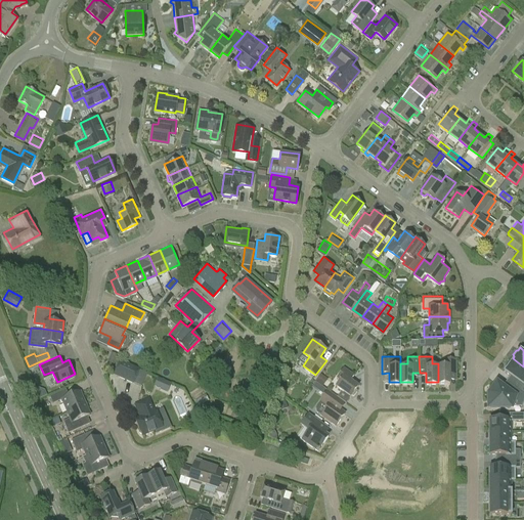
[(444,356),(444,363),(438,363),(438,382),(449,382),(449,378),(456,378),(456,356),(444,356)]
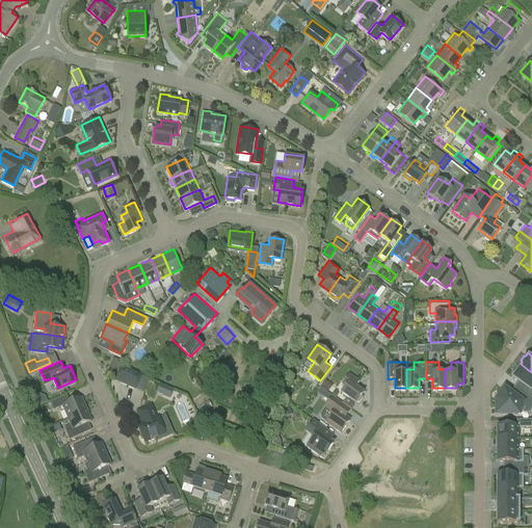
[(115,377),(135,386),(141,371),(122,363),(115,377)]
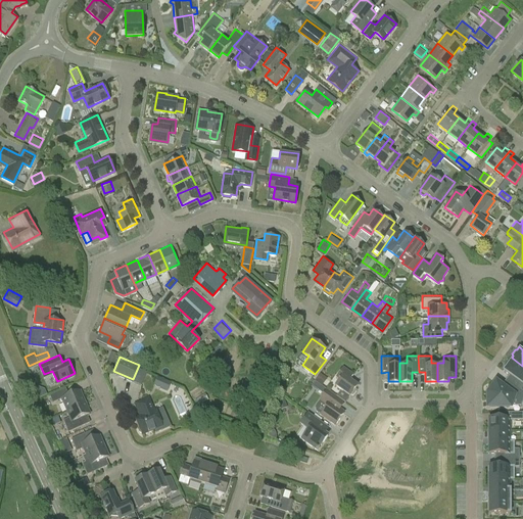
[(506,366),(504,369),(514,376),(512,380),(511,381),(518,387),(522,390),(522,366),(512,358),(510,360),(508,360),(505,364),(506,366)]
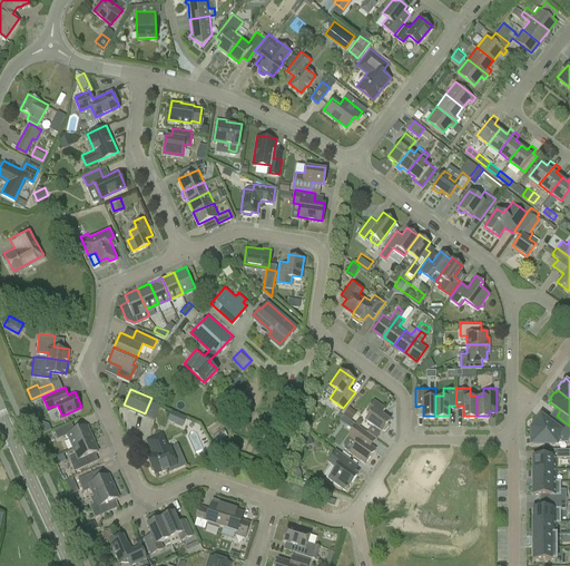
[(390,417),(381,411),(385,406),(374,397),(365,408),(370,411),(365,417),(381,429),(382,427),(384,428),(385,428),(389,423),(389,421),(386,420),(390,417)]
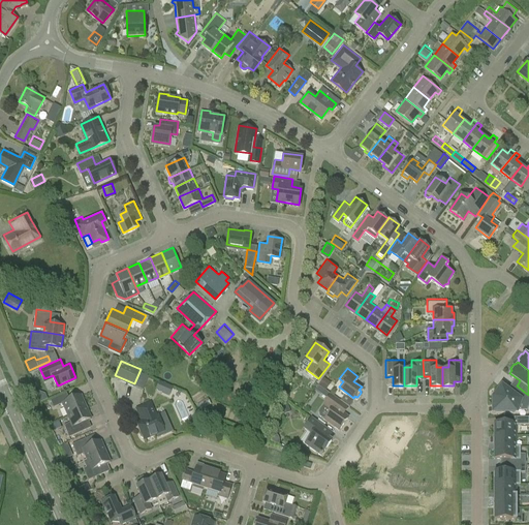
[(319,380),(328,385),(332,378),(323,373),(319,380)]
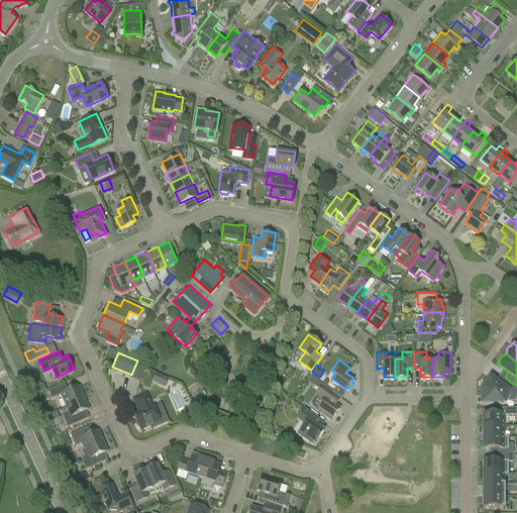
[(156,369),(152,378),(168,383),(171,374),(156,369)]
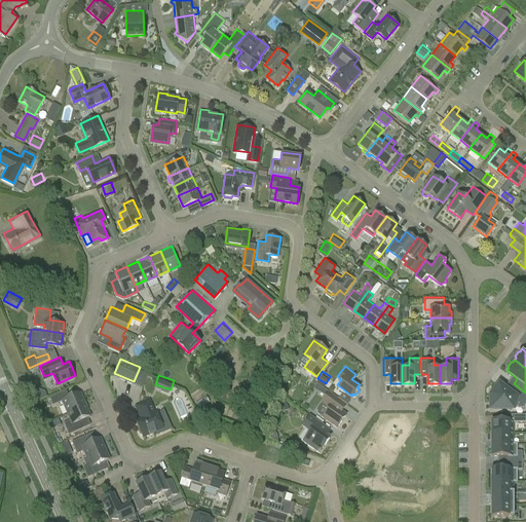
[(327,392),(329,387),(316,379),(313,384),(327,392)]
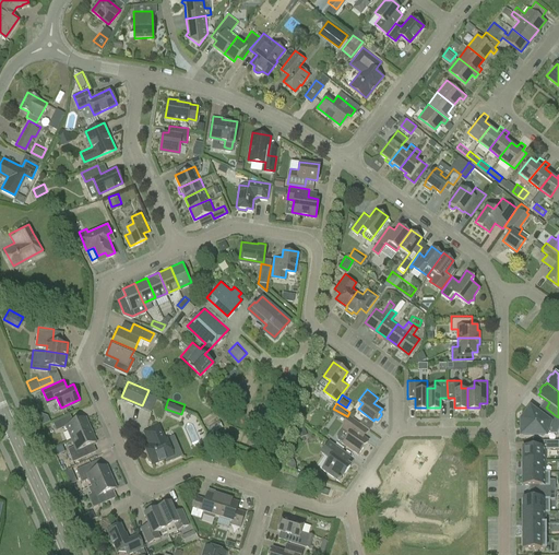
[(522,418),(522,432),(548,432),(554,414),(546,408),(545,408),(539,414),(535,411),(531,408),(522,418)]
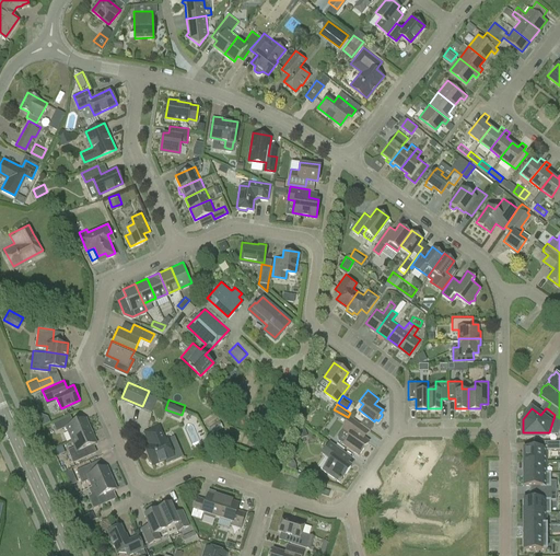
[(68,414),(54,420),(57,428),(66,424),(71,436),(92,427),(86,415),(71,421),(68,414)]
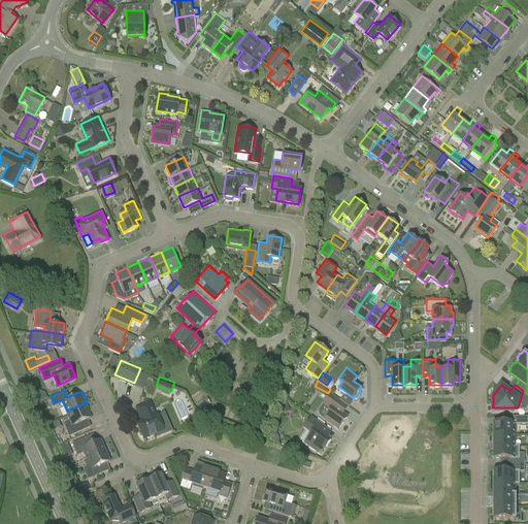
[(348,414),(343,411),(349,403),(330,391),(322,402),(329,407),(324,416),(338,426),(348,414)]
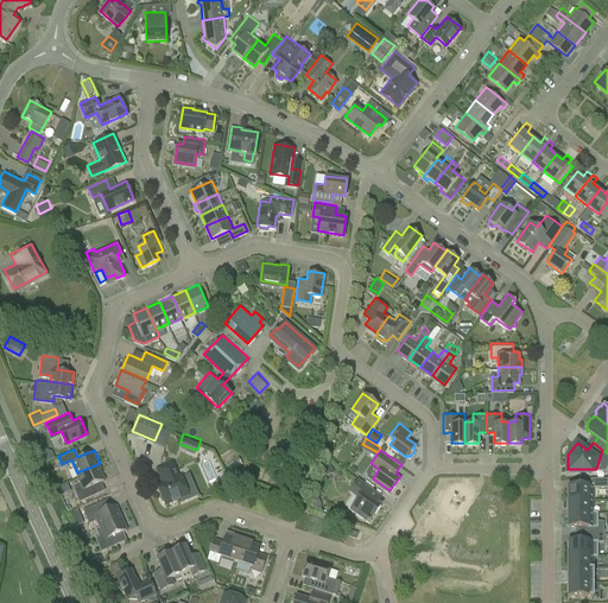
[(158,483),(166,502),(181,495),(182,499),(198,492),(189,473),(182,476),(181,474),(179,474),(173,459),(157,467),(164,481),(158,483)]
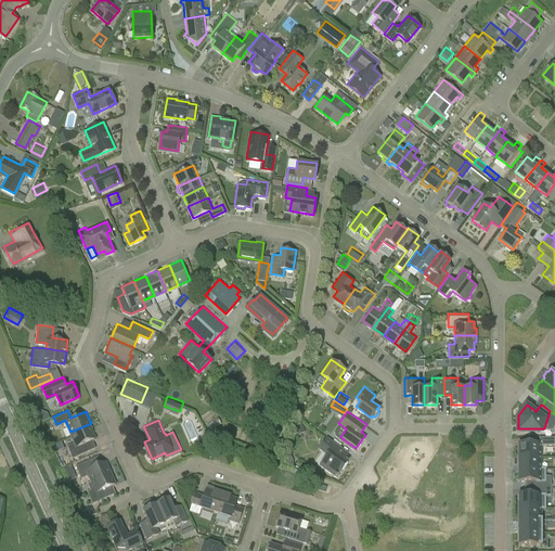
[(74,439),(67,443),(73,456),(87,449),(84,441),(97,436),(91,423),(71,432),(74,439)]
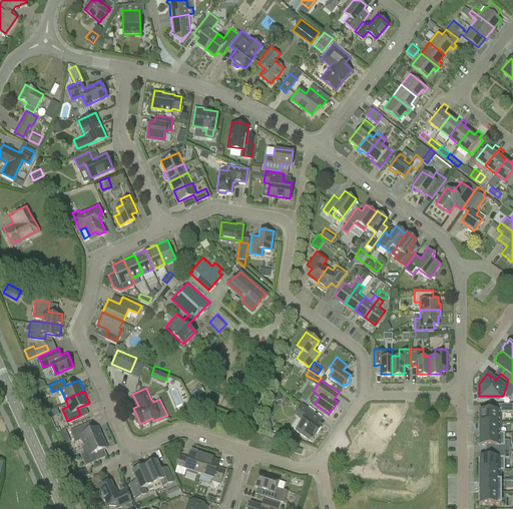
[(302,402),(294,413),(297,415),(303,419),(296,428),(311,439),(321,425),(318,423),(322,417),(316,412),(302,402)]
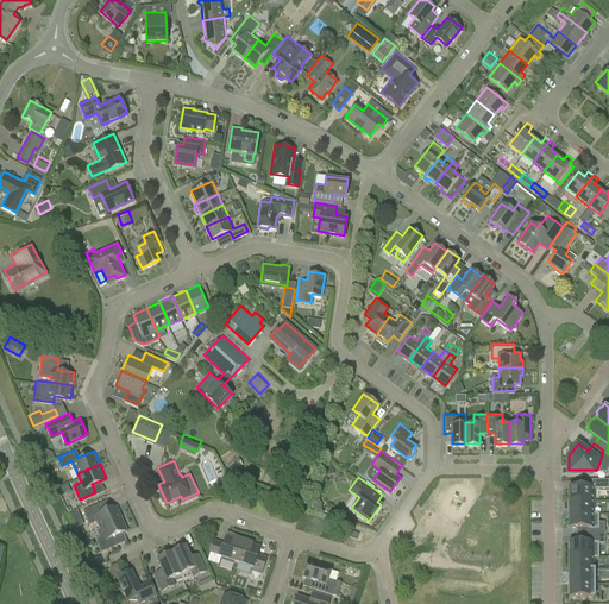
[(570,484),(570,494),(594,494),(594,485),(608,486),(608,477),(591,477),(591,484),(570,484)]
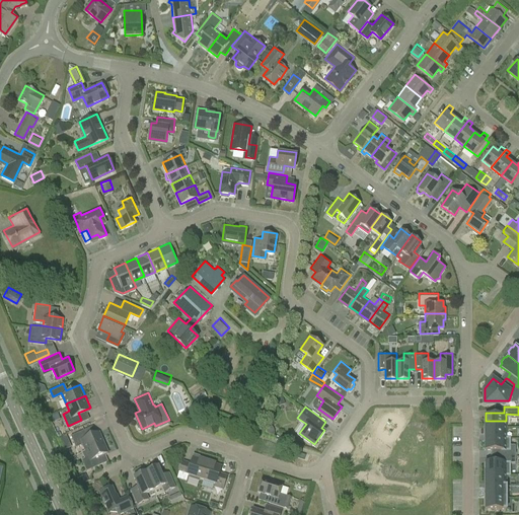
[(486,431),(486,435),(506,435),(506,421),(486,421),(486,431)]
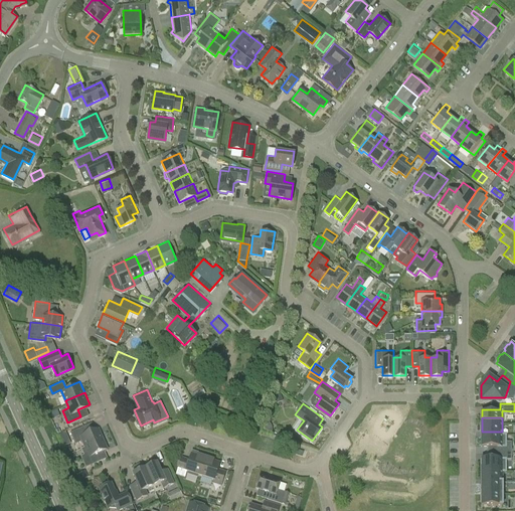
[(82,438),(84,444),(104,436),(99,426),(87,431),(83,423),(70,430),(75,441),(82,438)]
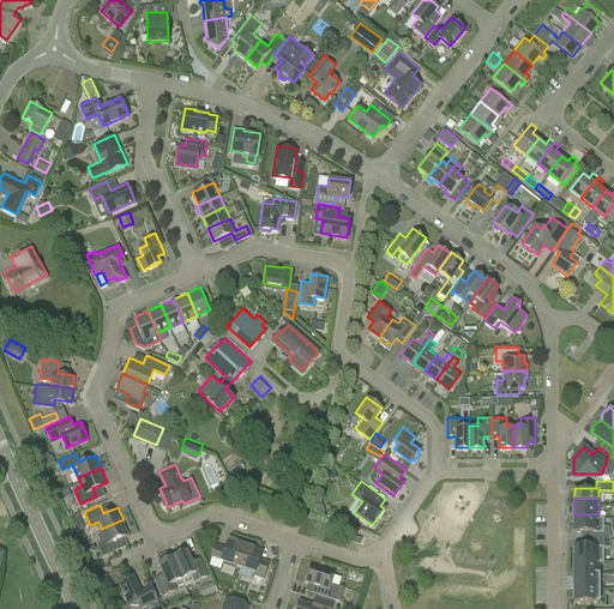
[(575,514),(575,529),(581,529),(593,529),(593,536),(609,536),(609,524),(602,524),(602,514),(599,514),(575,514)]
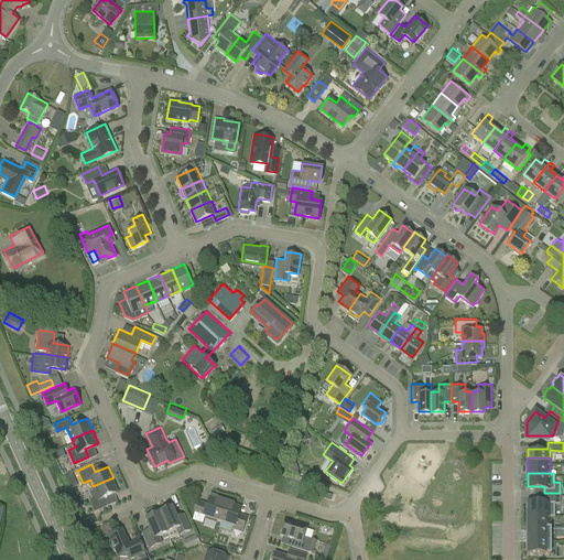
[(93,486),(88,488),(91,495),(88,496),(94,509),(108,503),(105,495),(117,490),(118,488),(114,477),(93,486)]
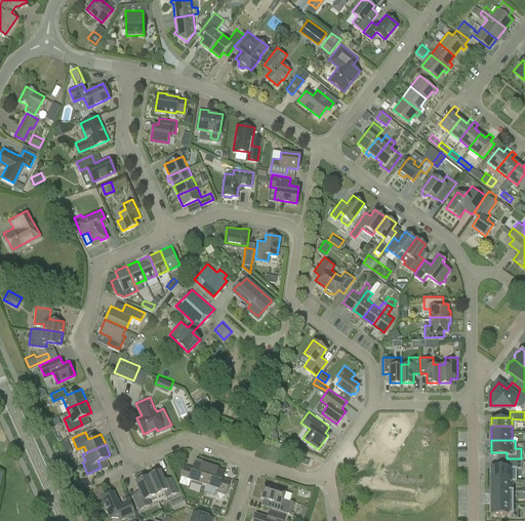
[(202,481),(204,482),(209,465),(202,463),(203,458),(195,456),(194,459),(195,459),(193,466),(186,464),(182,477),(190,479),(190,478),(191,478),(190,481),(201,484),(202,481)]
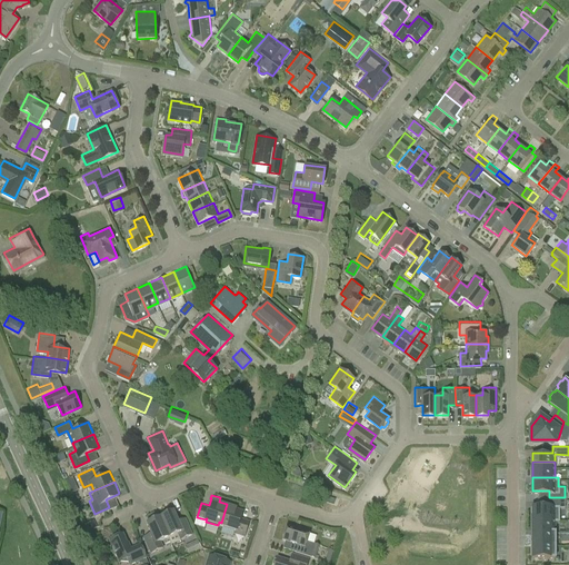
[(532,518),(555,518),(555,517),(558,517),(558,505),(565,505),(565,497),(549,497),(549,505),(532,505),(532,518)]
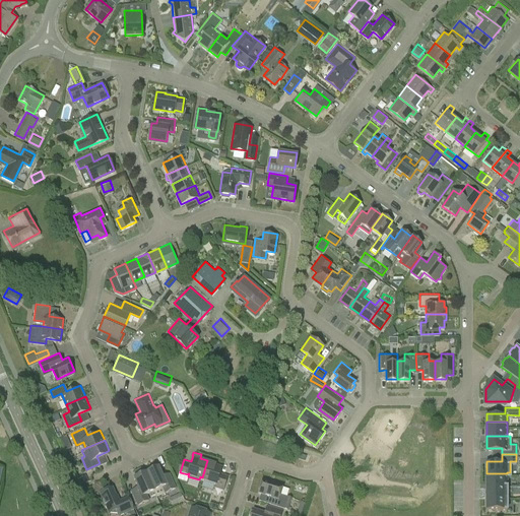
[(222,464),(207,460),(202,477),(216,481),(215,484),(223,487),(228,474),(220,471),(222,464)]
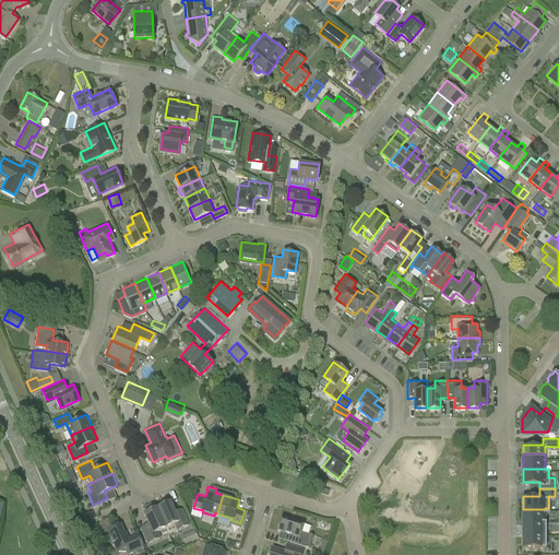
[(161,505),(157,506),(166,524),(175,521),(177,527),(189,522),(183,509),(182,507),(175,510),(170,499),(167,502),(165,500),(161,502),(161,505)]
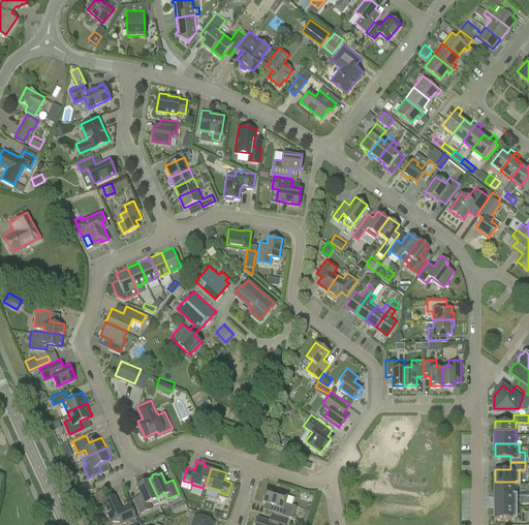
[(141,493),(134,496),(134,498),(141,511),(152,505),(149,500),(157,496),(149,479),(136,484),(141,493)]
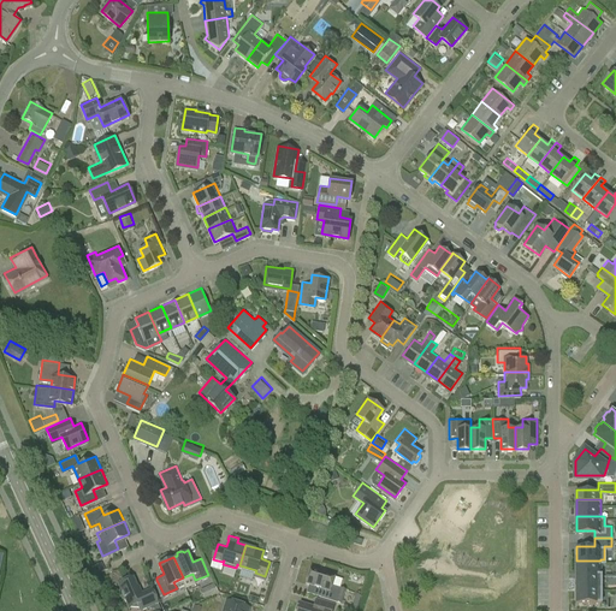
[(600,561),(576,561),(576,574),(600,574),(600,561)]
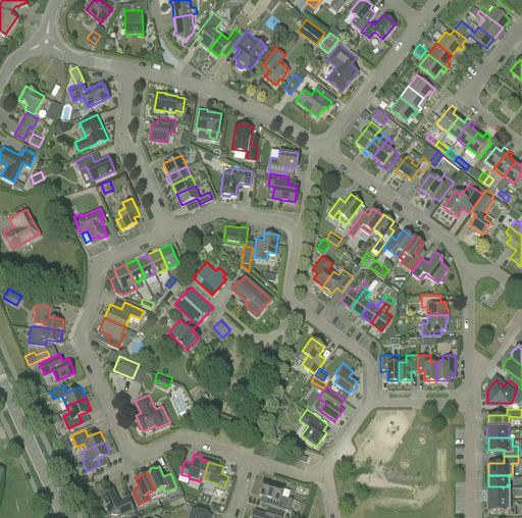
[(260,493),(273,497),(271,504),(289,509),(293,497),(280,494),(283,485),(264,479),(260,493)]
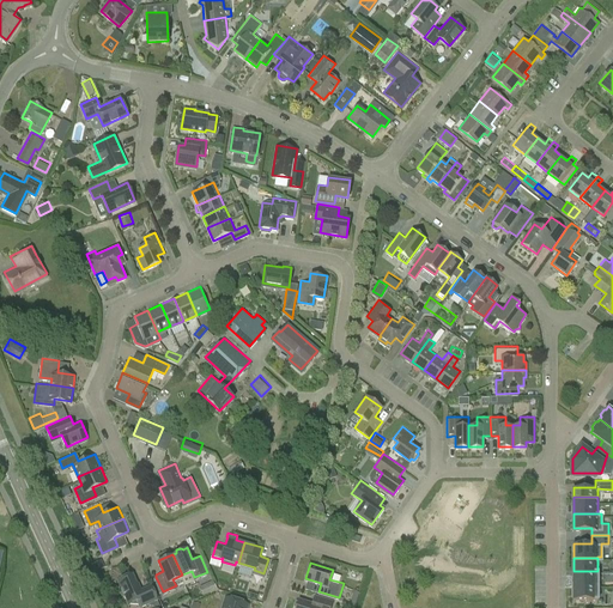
[(140,605),(149,601),(149,602),(157,605),(159,603),(157,597),(157,596),(151,582),(140,588),(133,571),(117,578),(128,602),(137,599),(140,605)]
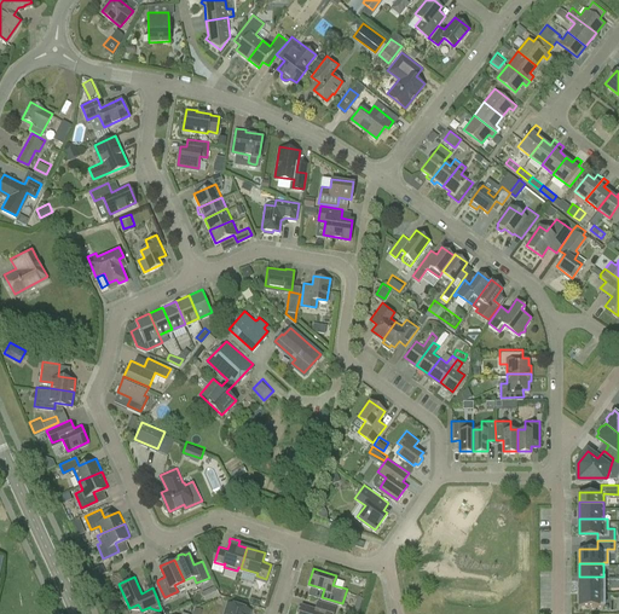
[(603,577),(579,577),(579,590),(603,590),(603,577)]
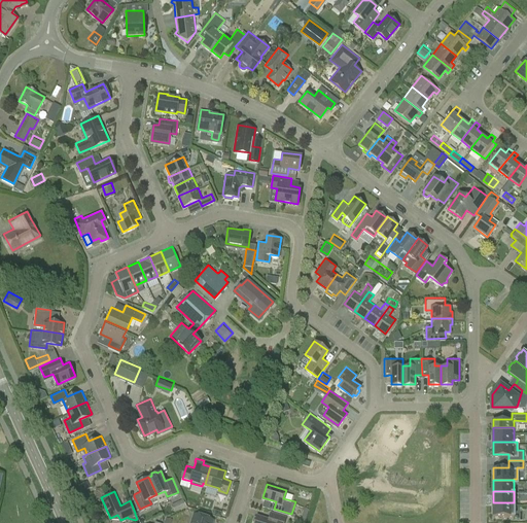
[(514,502),(493,502),(493,514),(514,514),(514,502)]
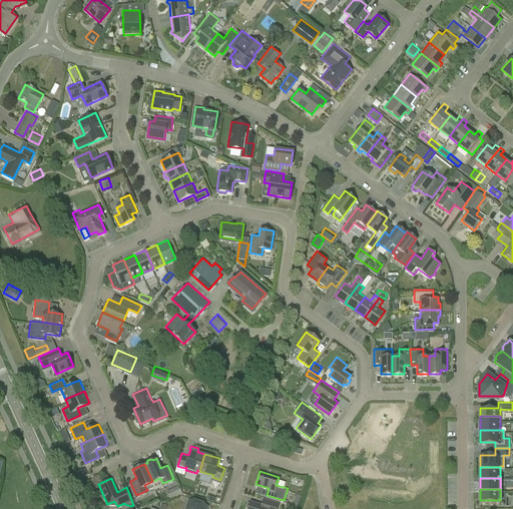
[(246,508),(275,508),(278,501),(264,497),(262,503),(249,500),(249,501),(248,501),(246,502),(245,505),(246,507),(247,507),(246,508)]
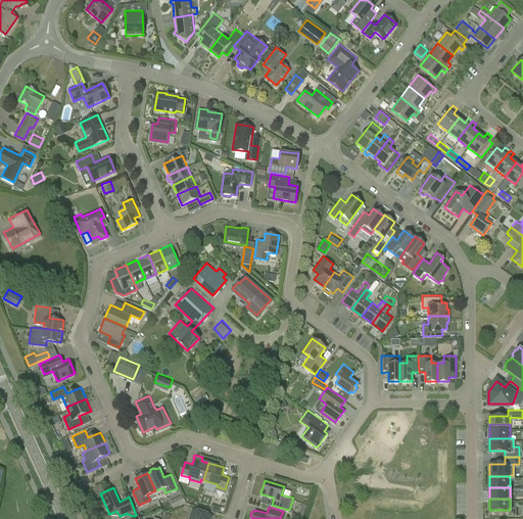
[(209,518),(211,514),(192,508),(188,518),(209,518)]
